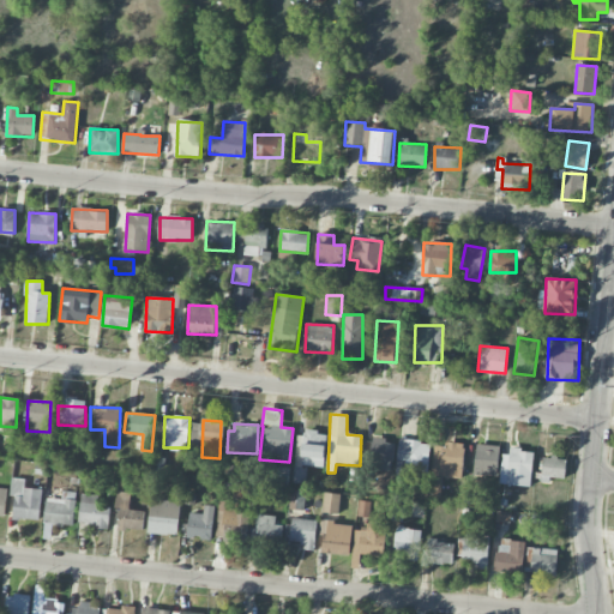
[(301,467),(324,468),(326,433),(298,432),(296,449),(302,450),(301,467)]
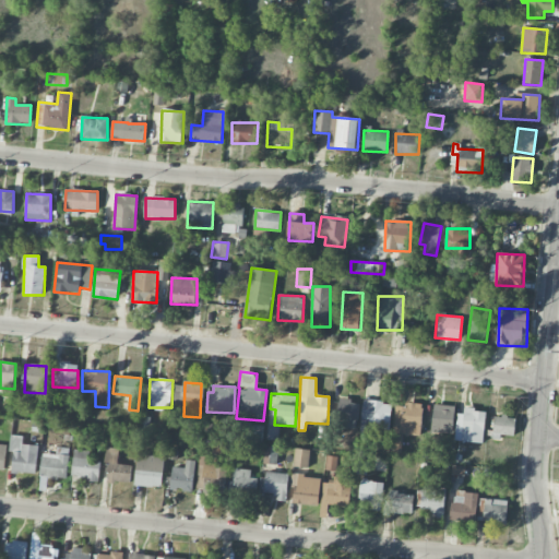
[(358,401),(339,400),(337,428),(357,429),(358,401)]
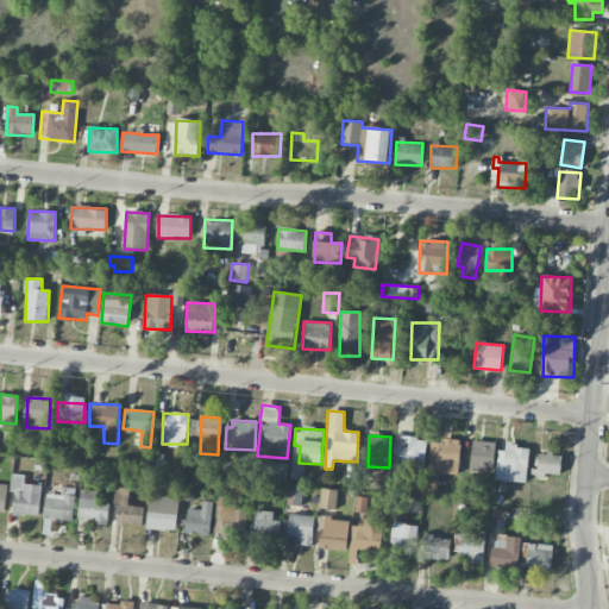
[(424,469),(427,440),(397,435),(391,472),(405,473),(406,466),(424,469)]
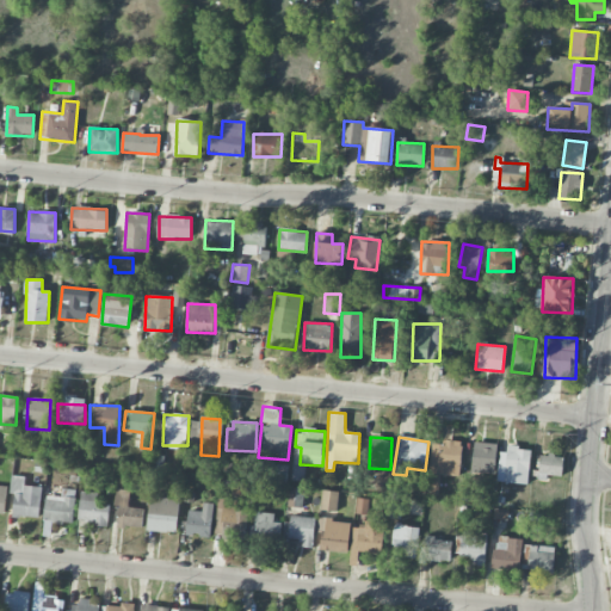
[(460,476),(462,442),(443,440),(443,444),(431,444),(429,494),(438,494),(439,475),(460,476)]
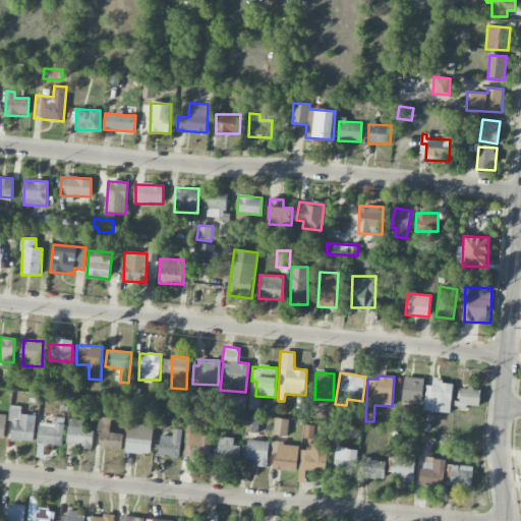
[(422,404),(423,379),(404,378),(403,404),(422,404)]
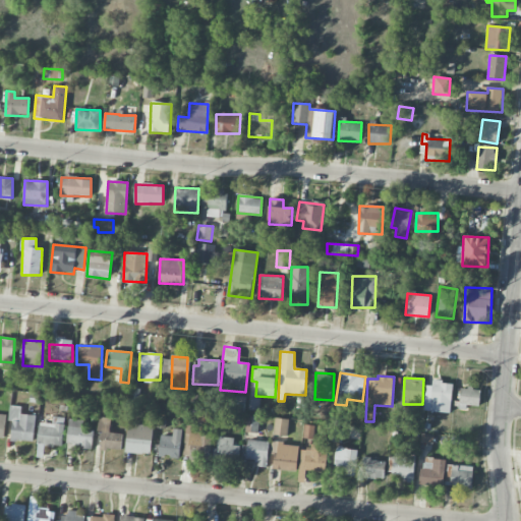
[(452,382),(427,382),(426,411),(451,412),(452,382)]
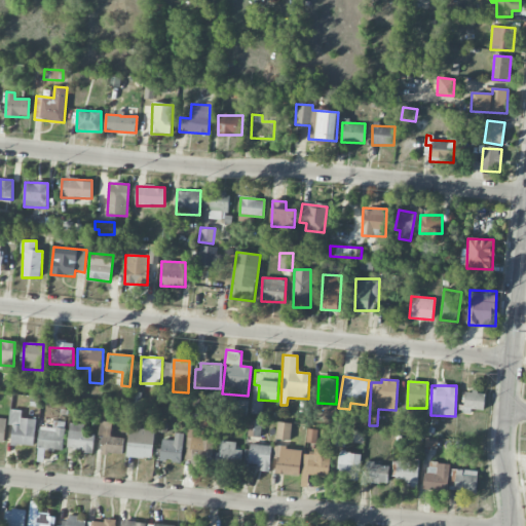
[(485,392),(465,391),(464,411),(484,412),(485,392)]
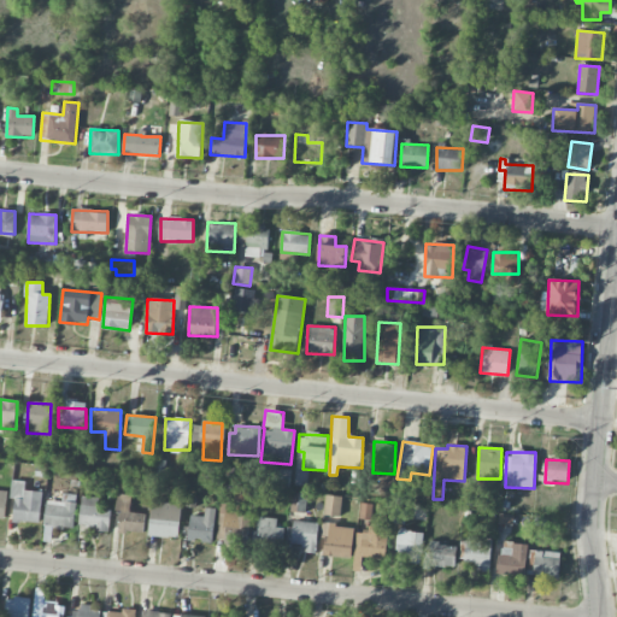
[(25,481),(13,481),(11,522),(40,523),(41,492),(24,491),(25,481)]
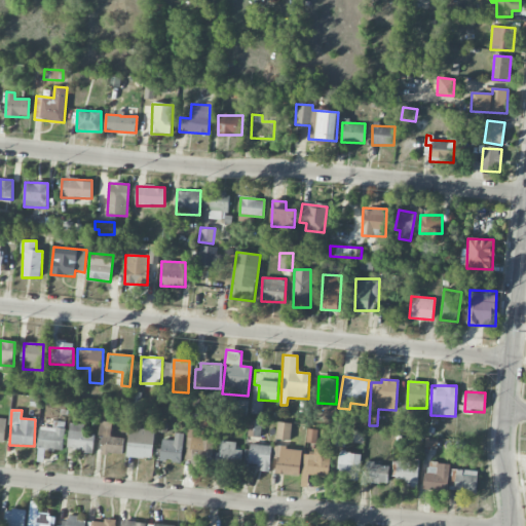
[(261,438),(261,420),(249,420),(248,437),(261,438)]
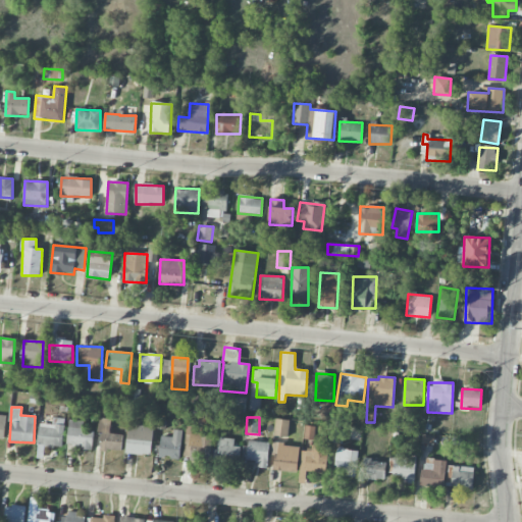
[(121,452),(122,434),(109,433),(110,419),(99,418),(98,431),(102,431),(100,450),(121,452)]
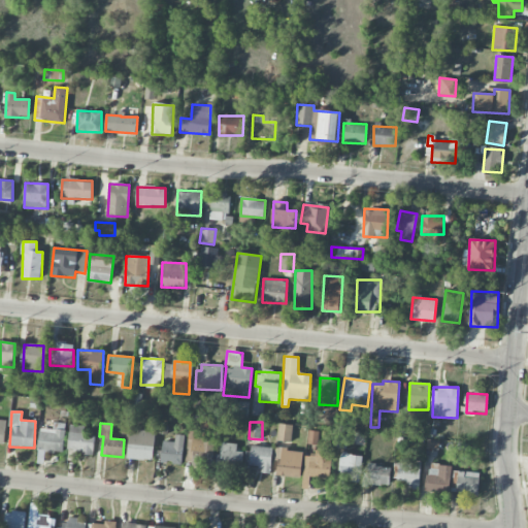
[(277,441),(291,441),(292,425),(277,424),(277,441)]
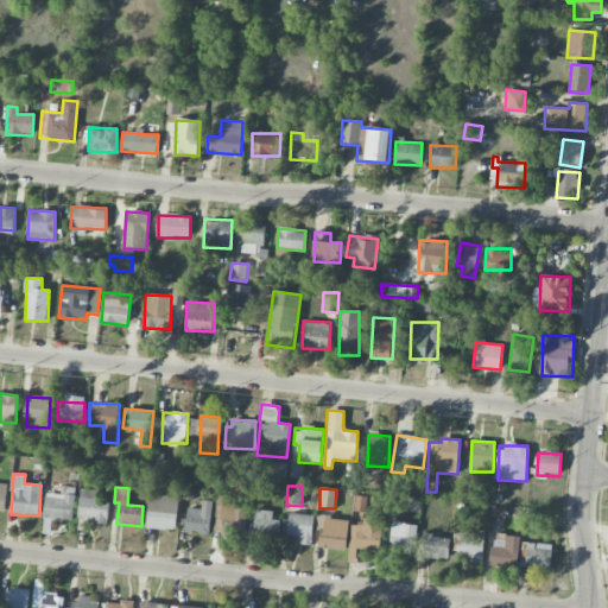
[(108,523),(109,501),(95,501),(96,489),(80,489),(78,521),(108,523)]
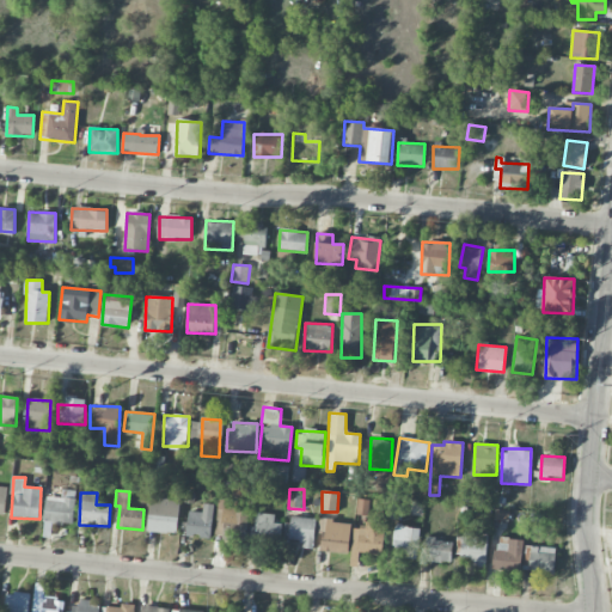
[(75,501),(47,495),(43,520),(72,525),(75,501)]
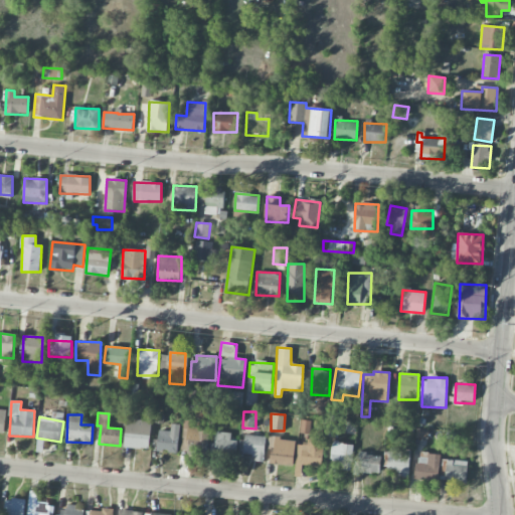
[(151,419),(126,418),(125,448),(150,449),(151,419)]
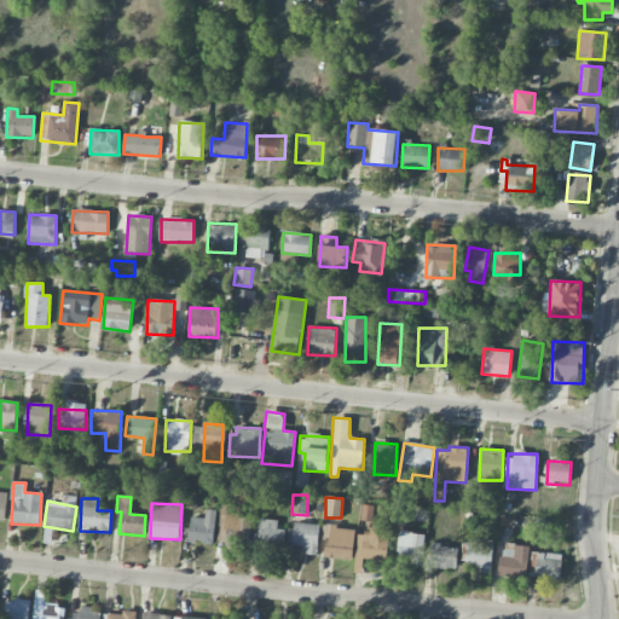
[(360,521),(371,521),(372,505),(362,504),(360,521)]
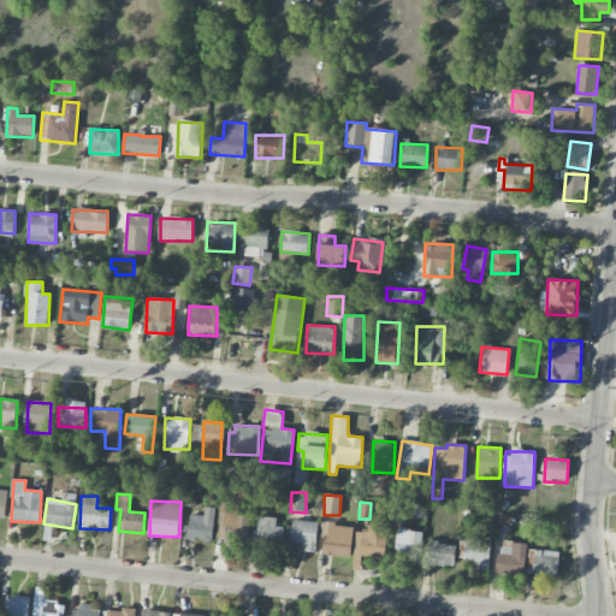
[(218,537),(248,539),(249,514),(238,514),(240,504),(220,503),(218,537)]
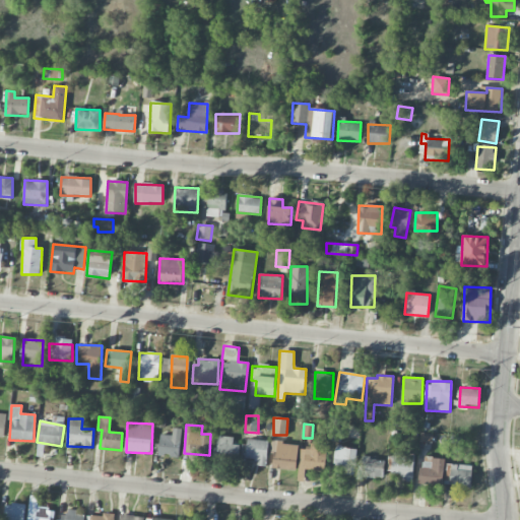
[(172,436),(160,435),(157,455),(179,458),(183,429),(173,428),(172,436)]
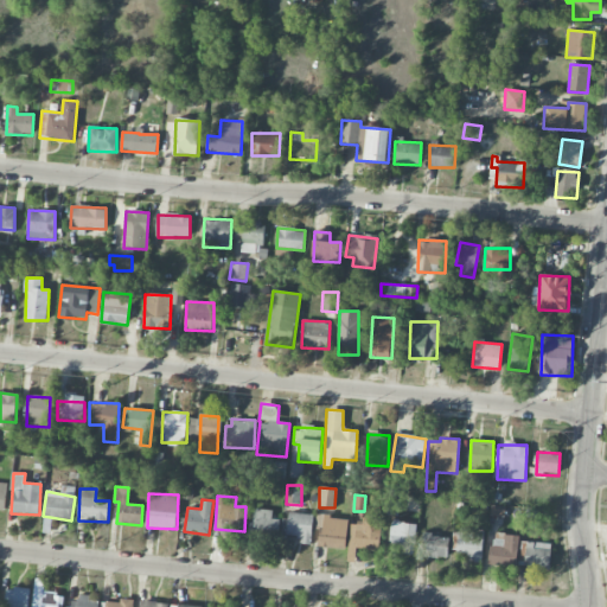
[(273,510),(254,509),(253,535),(286,537),(286,524),(281,524),(281,521),(272,521),(273,510)]
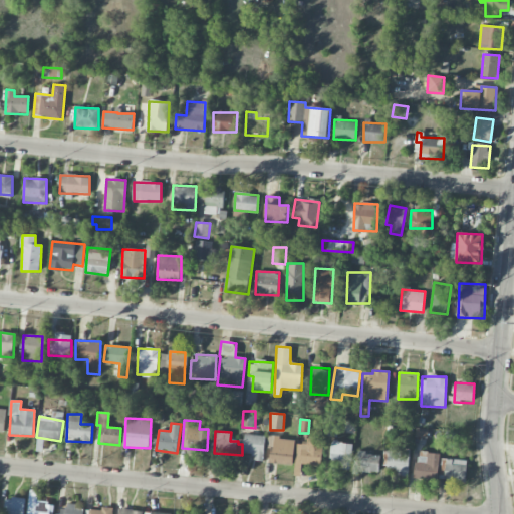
[(253,455),(252,460),(262,461),(266,437),(245,433),(242,453),(253,455)]
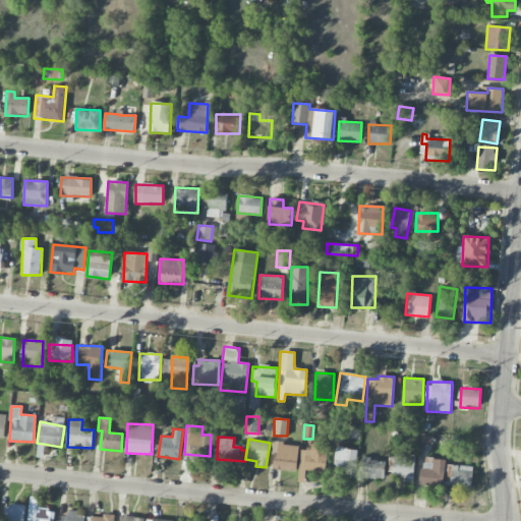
[(275,470),(297,471),(298,444),(276,444),(275,470)]
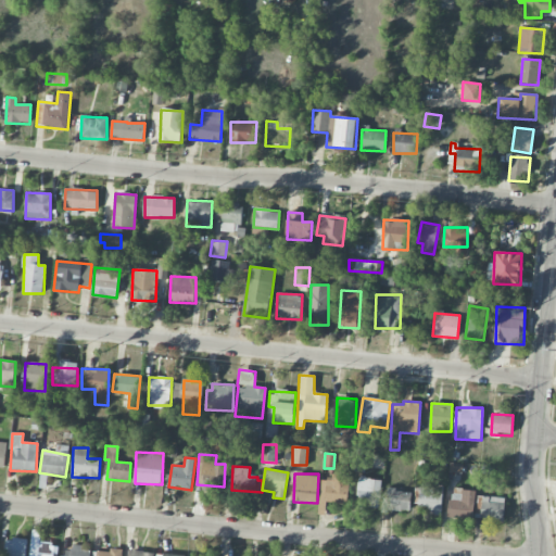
[(320,480),(320,504),(349,504),(350,475),(332,475),(331,480),(320,480)]
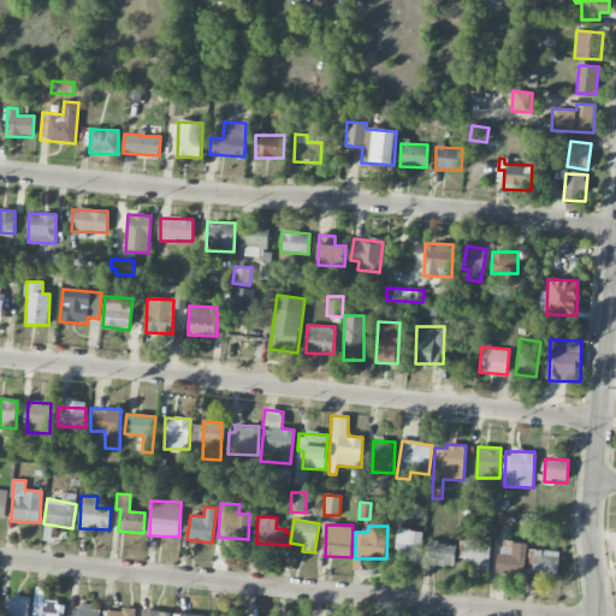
[(421,562),(422,531),(398,529),(396,562),(421,562)]
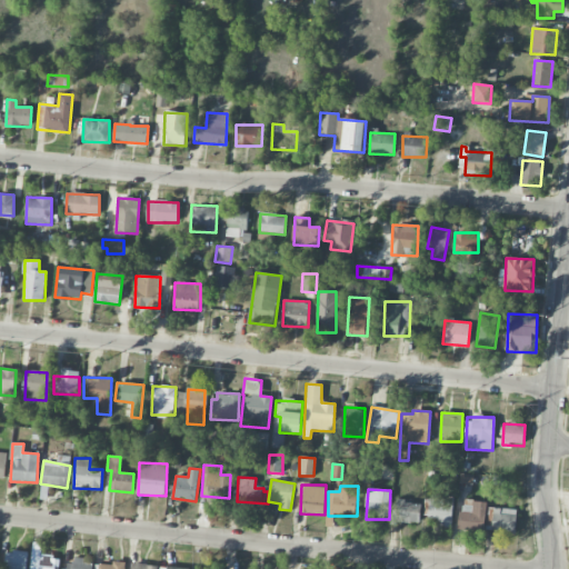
[(440,527),(452,527),(453,496),(430,496),(429,519),(440,519),(440,527)]
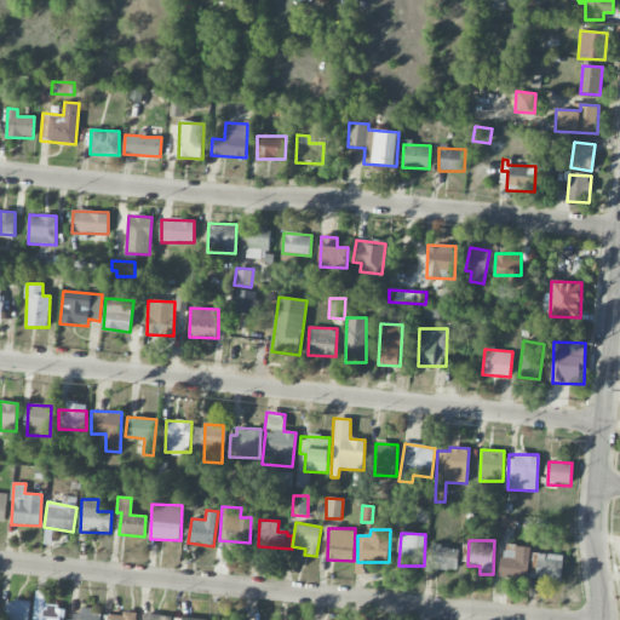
[(529,546),(501,545),(500,578),(528,579),(529,546)]
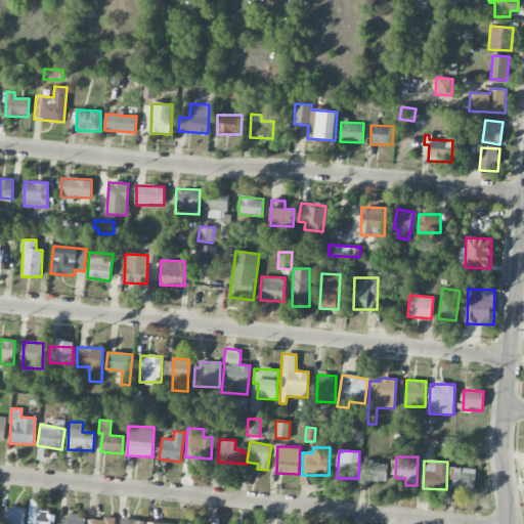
[(365,481),(386,481),(387,463),(366,462),(365,481)]
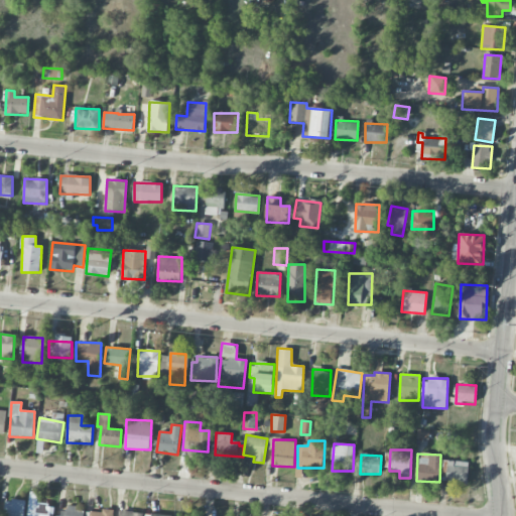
[(441,482),(468,483),(469,462),(442,461),(441,482)]
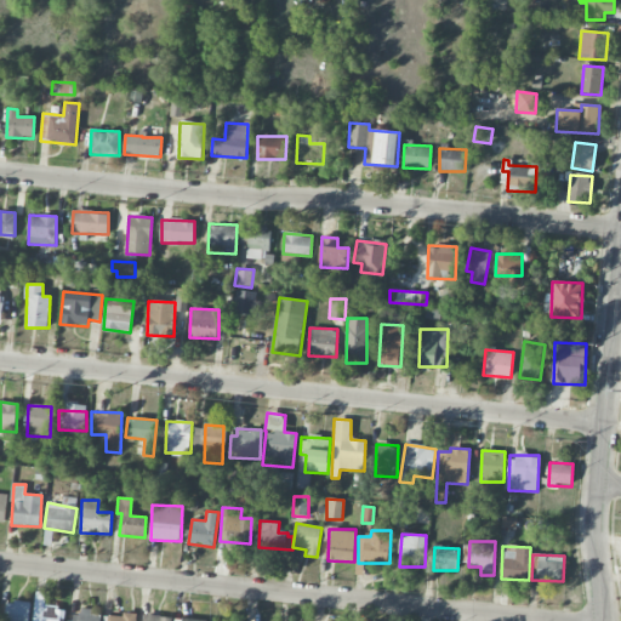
[(28,620),(29,603),(5,602),(4,620),(28,620)]
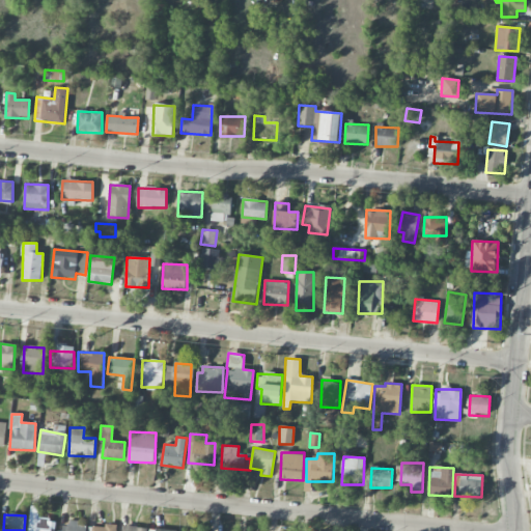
[(28,530),(54,530),(56,519),(29,516),(28,530)]
